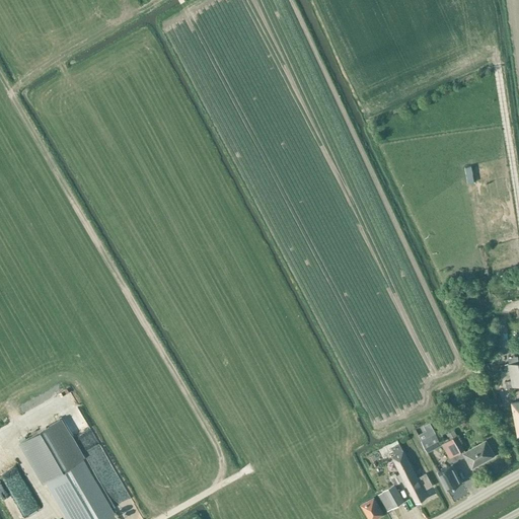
[(512,387),(518,386),(518,362),(508,364),(512,387)]
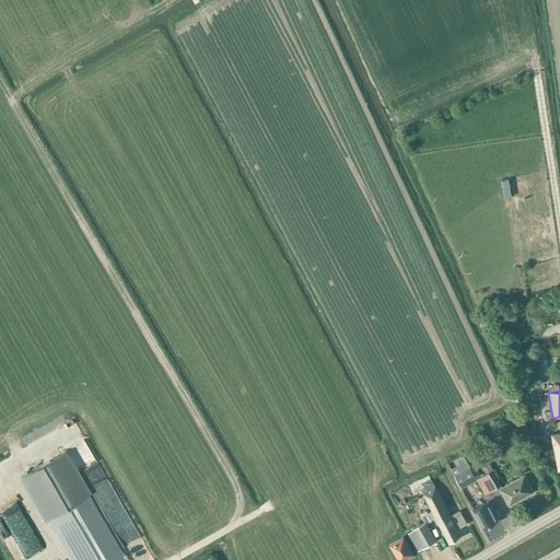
[(123,559),(88,498),(90,496),(65,453),(22,477),(47,521),(49,518),(73,559),(123,559)]
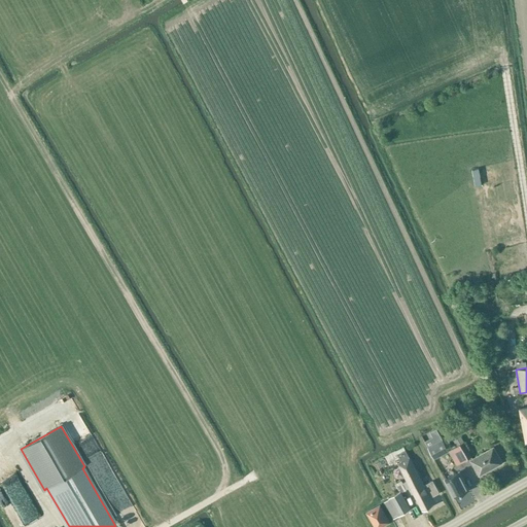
[(471,457),(463,443),(460,436),(453,441),(456,446),(449,451),(448,451),(449,452),(456,466),(471,457)]
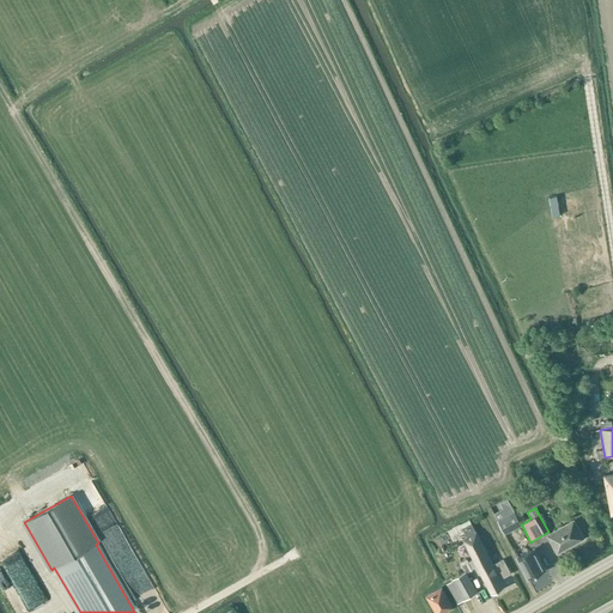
[(522,525),(521,522),(516,511),(498,521),(505,534),(522,526),(521,525),(522,525)]
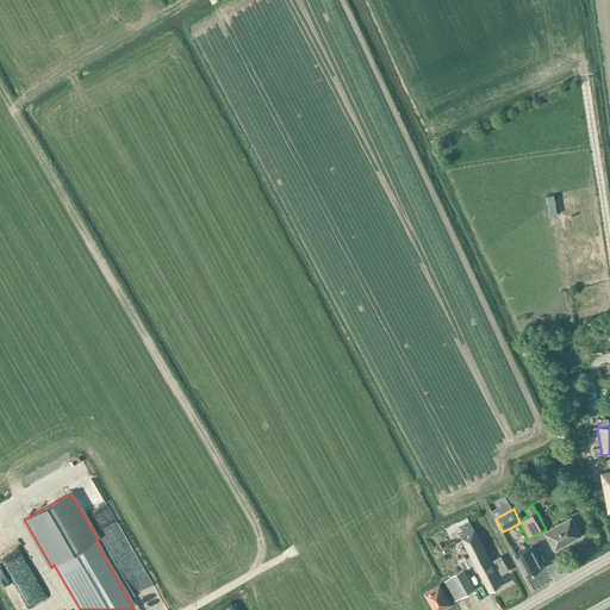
[(467,517),(458,522),(465,535),(461,537),(471,556),(466,559),(470,566),(474,564),(487,556),(473,530),(467,517)]
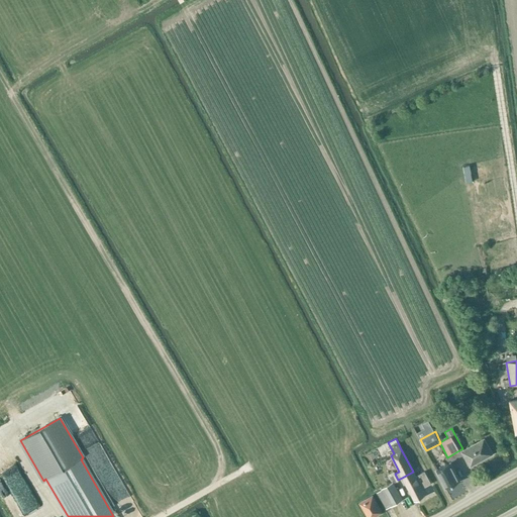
[(484,439),(461,451),(470,467),(492,454),(484,439)]
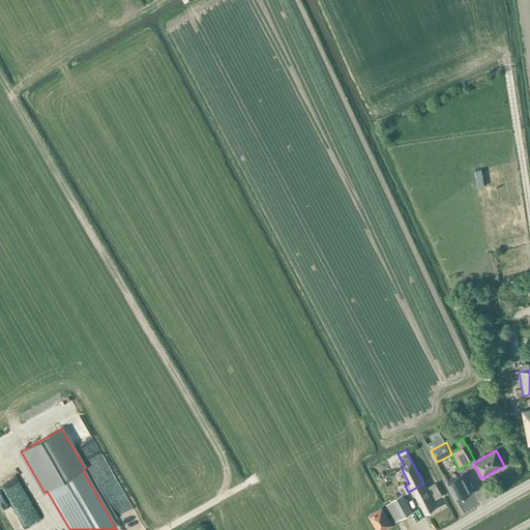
[(391,466),(396,464),(392,457),(388,460),(391,466)]
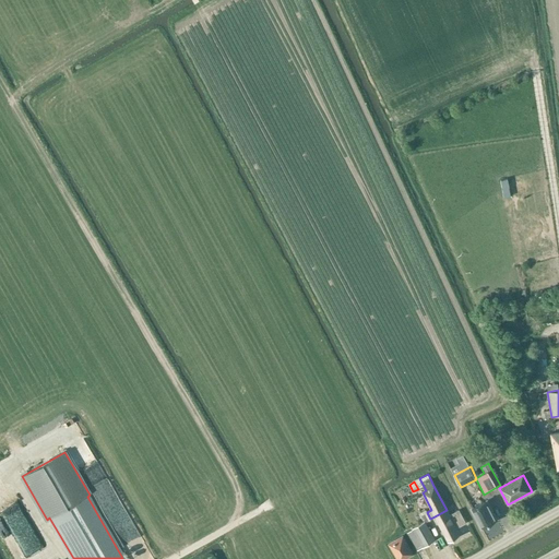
[(497,520),(490,508),(486,500),(471,508),(475,515),(482,527),(497,520)]
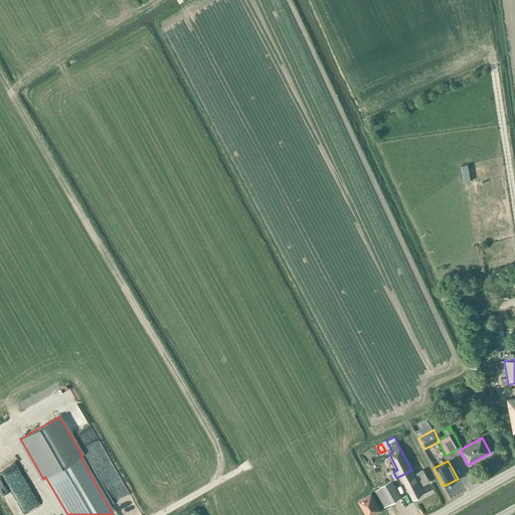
[(422,470),(414,475),(411,470),(400,476),(411,499),(423,493),(420,487),(430,482),(422,470)]
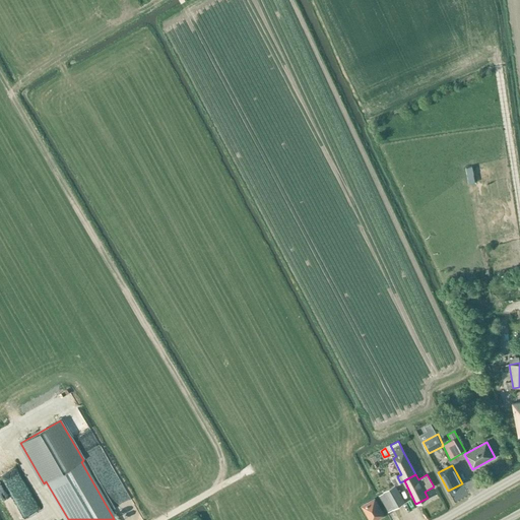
[(154,489),(158,498),(169,494),(165,483),(154,489)]
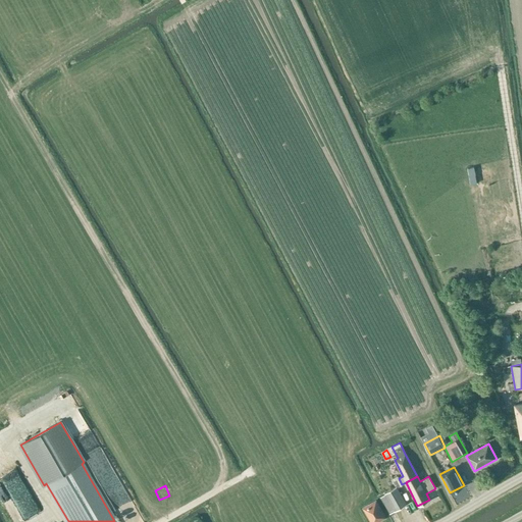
[(406,505),(397,488),(397,487),(384,493),(385,494),(381,497),(390,514),(406,505)]
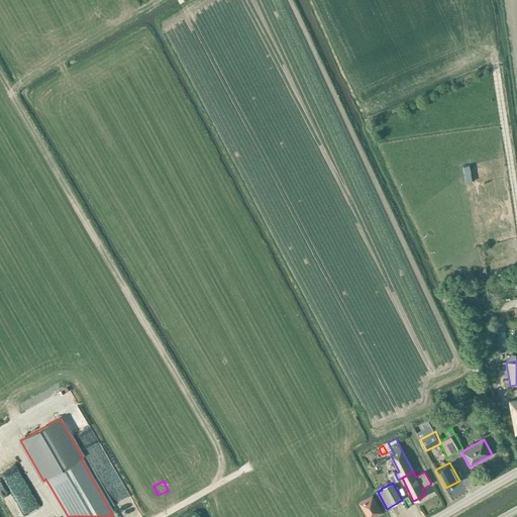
[(0,492),(0,499),(4,510),(33,498),(28,486),(21,488),(19,484),(12,487),(13,488),(0,492)]
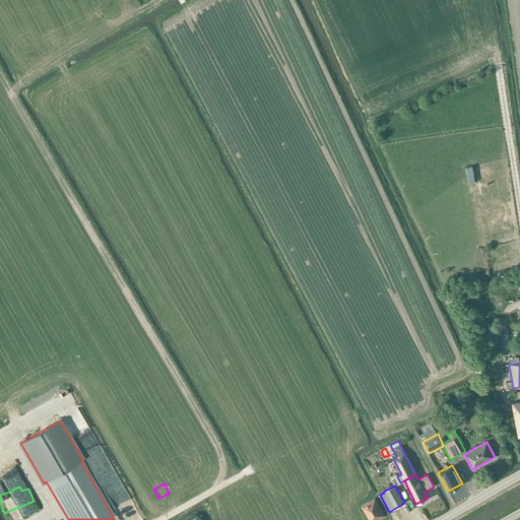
[(363,506),(371,519),(374,519),(383,515),(374,499),(363,506)]
